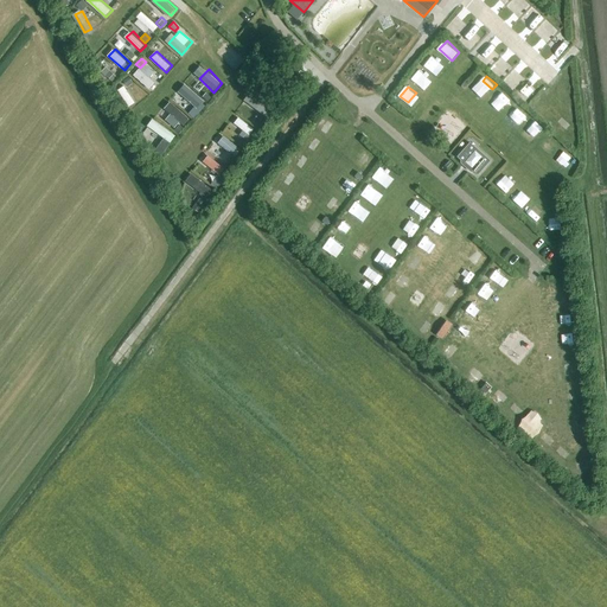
[(246,100),(270,119),(276,110),(253,91),(246,100)]
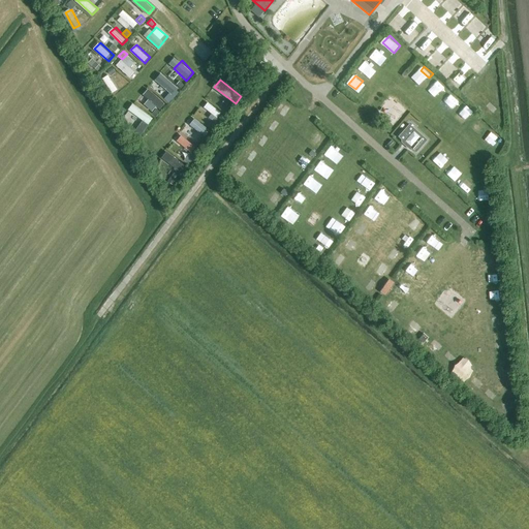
[(160,104),(163,97),(150,90),(146,97),(160,104)]
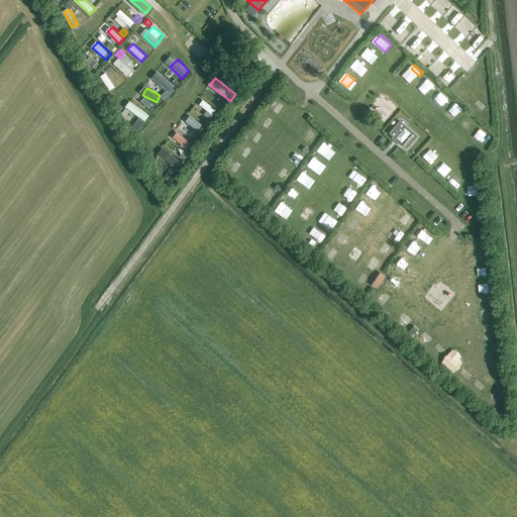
[(204,99),(200,105),(208,111),(206,114),(213,119),(219,109),(204,99)]
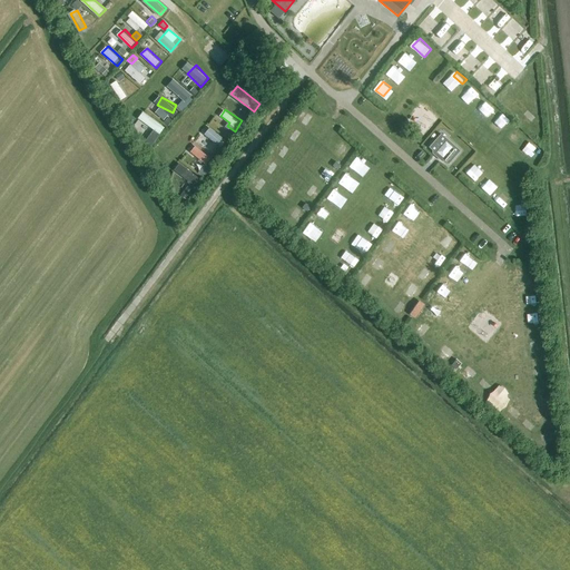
[(145,111),(139,119),(155,130),(148,139),(155,145),(168,127),(145,111)]
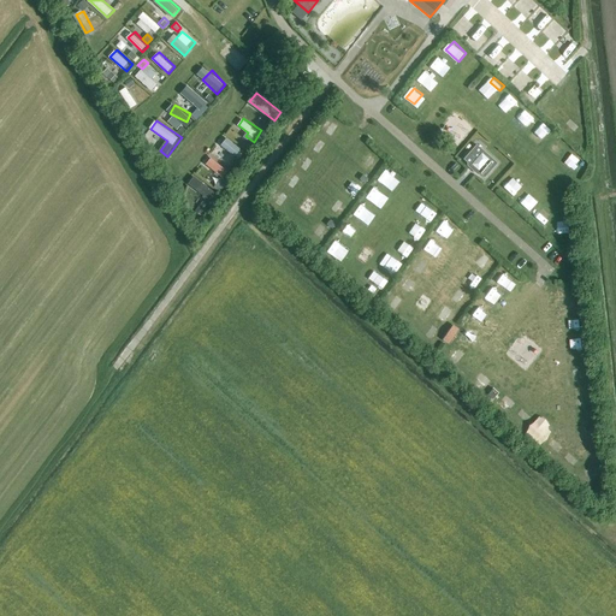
[(538,131),(544,138),(554,131),(548,123),(538,131)]
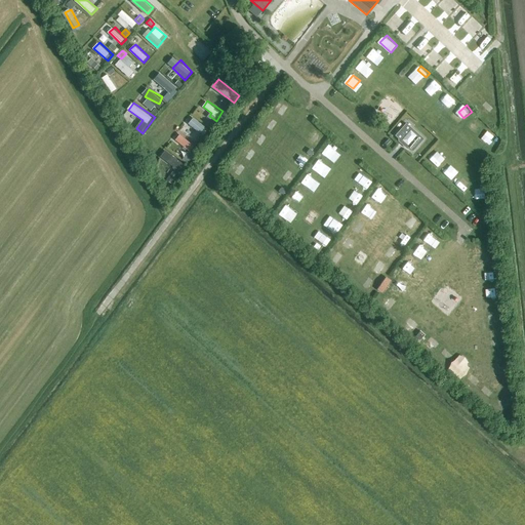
[(190,123),(205,136),(211,130),(196,116),(190,123)]
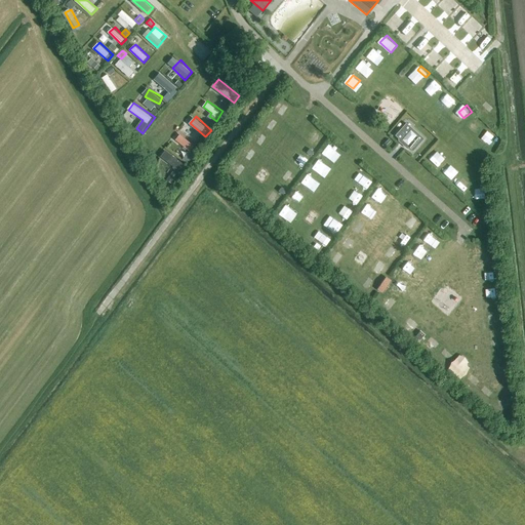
[(412,152),(423,139),(406,124),(395,136),(399,139),(399,142),(407,150),(409,150),(412,152)]
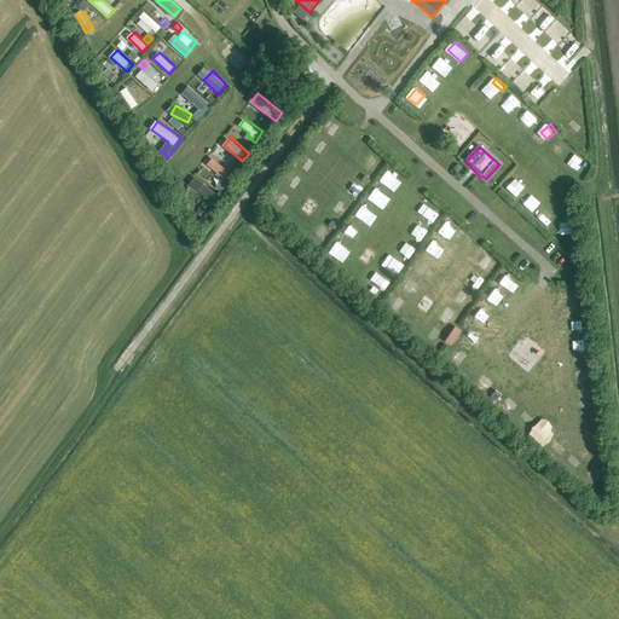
[(382,165),(386,161),(376,150),(372,155),(382,165)]
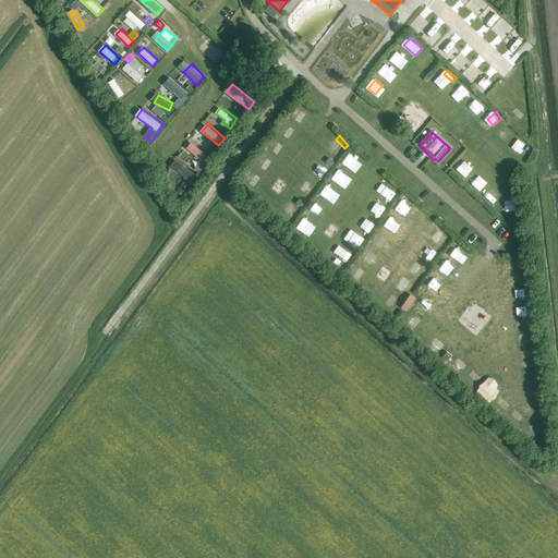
[(204,161),(209,155),(193,141),(187,148),(204,161)]
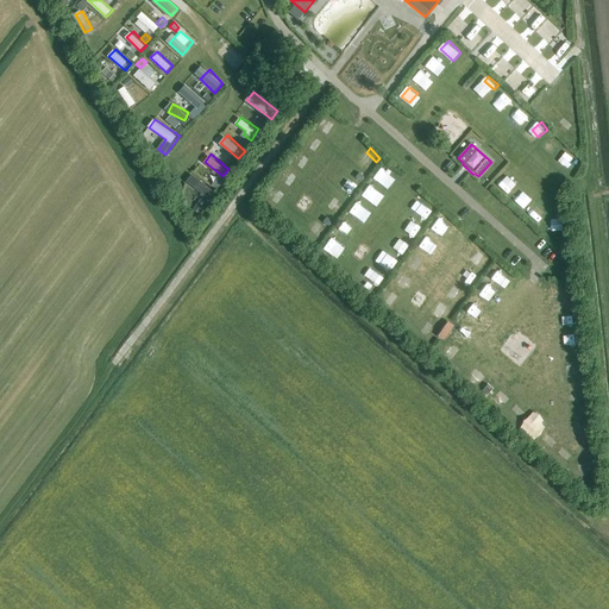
[(376,179),(382,182),(388,171),(382,168),(376,179)]
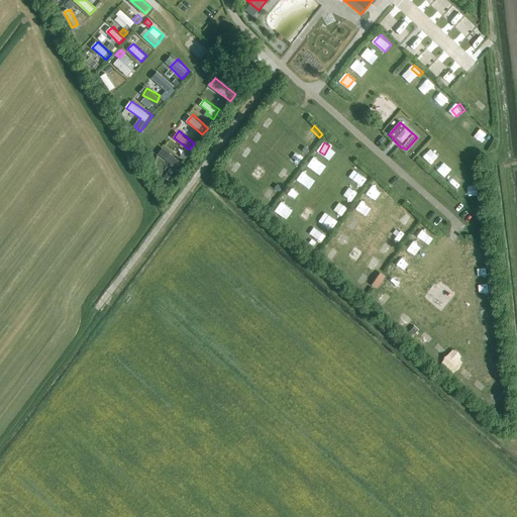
[(182,153),(179,158),(184,162),(187,158),(182,153)]
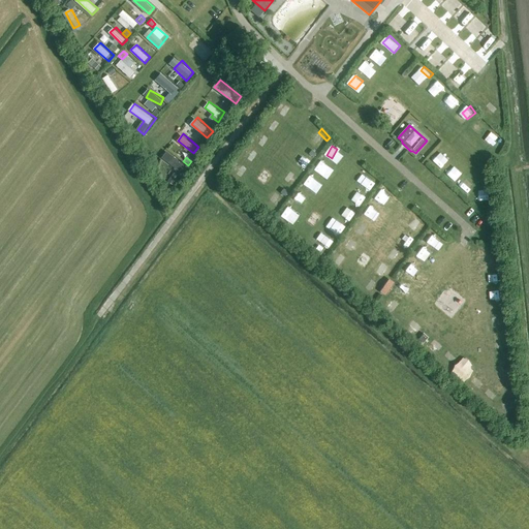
[(480,188),(480,200),(491,200),(491,187),(480,188)]
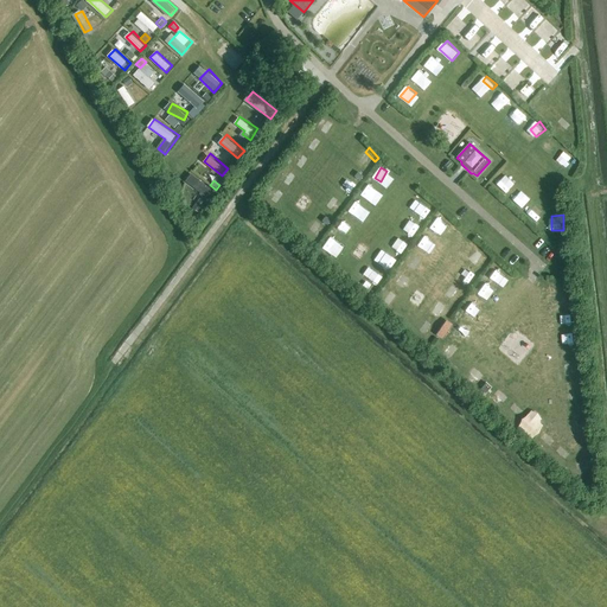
[(343,234),(351,222),(345,218),(337,229),(343,234)]
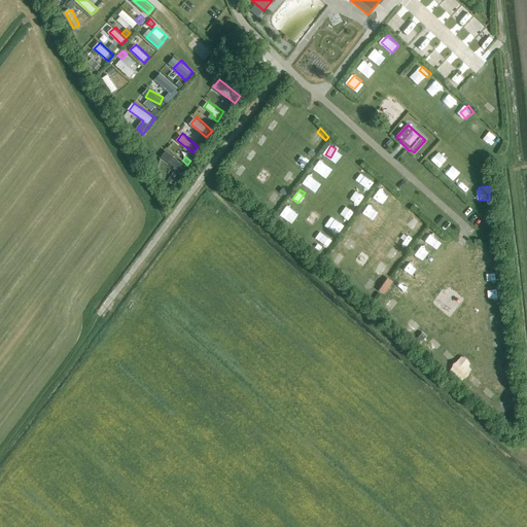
[(361,204),(365,197),(357,192),(353,200),(361,204)]
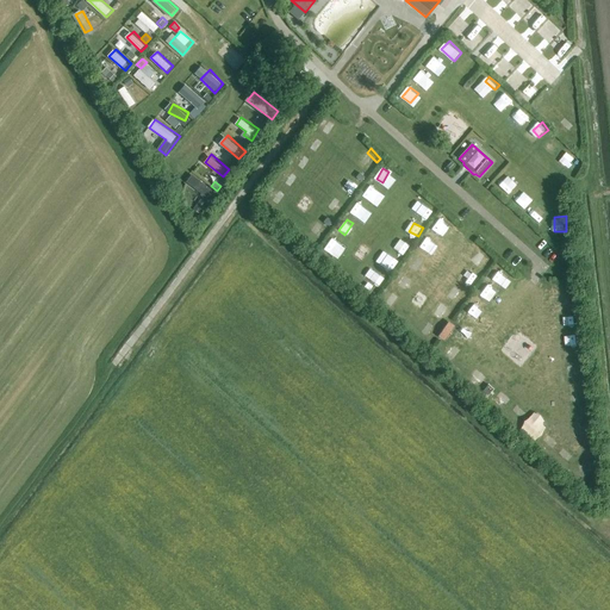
[(443,342),(454,327),(448,322),(437,337),(443,342)]
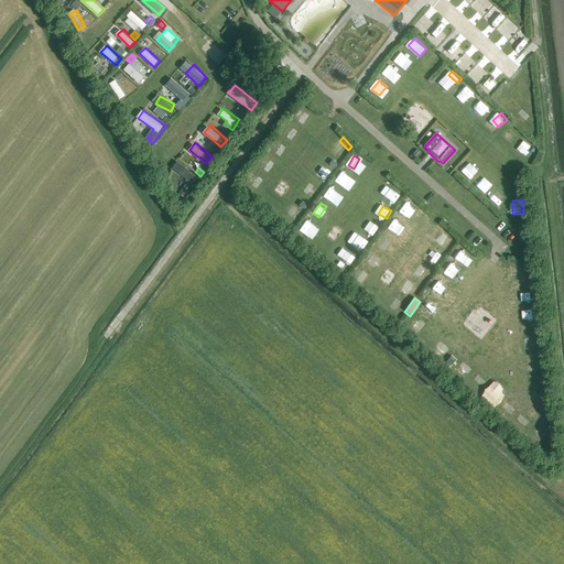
[(451,359),(445,366),(451,369),(456,362),(451,359)]
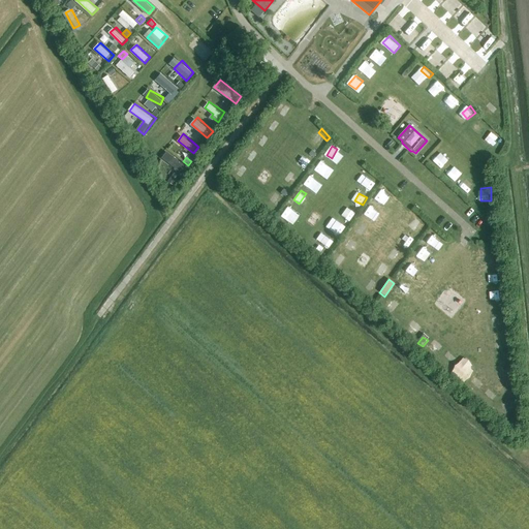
[(467,356),(455,370),(468,382),(480,369),(467,356)]
